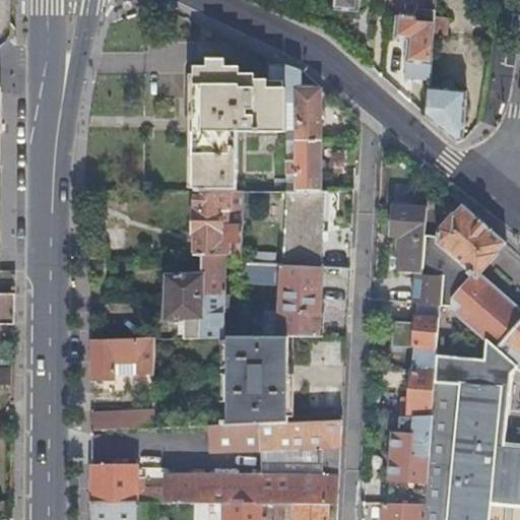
[(332,0),(331,6),(354,9),(355,0),(332,0)]
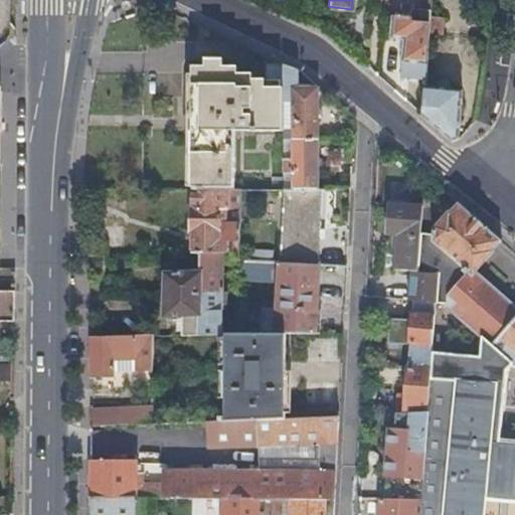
[(427,12),(427,7),(408,5),(408,9),(408,13),(396,12),(387,11),(385,35),(402,36),(398,73),(406,74),(421,76),(425,30),(427,12)]
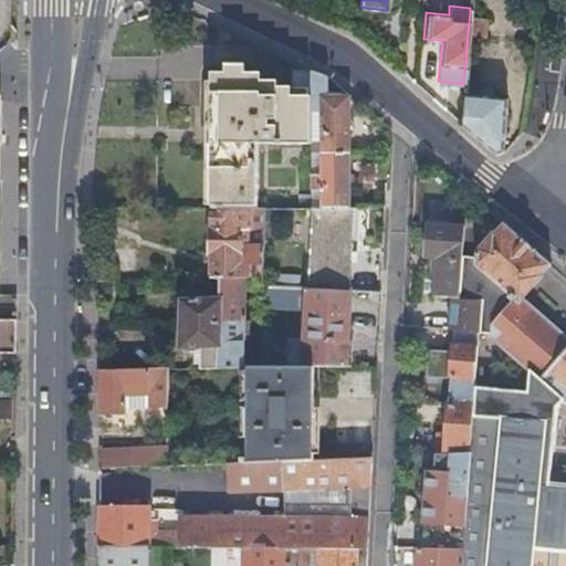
[(484,16),(470,13),(468,33),(482,34),(484,16)]
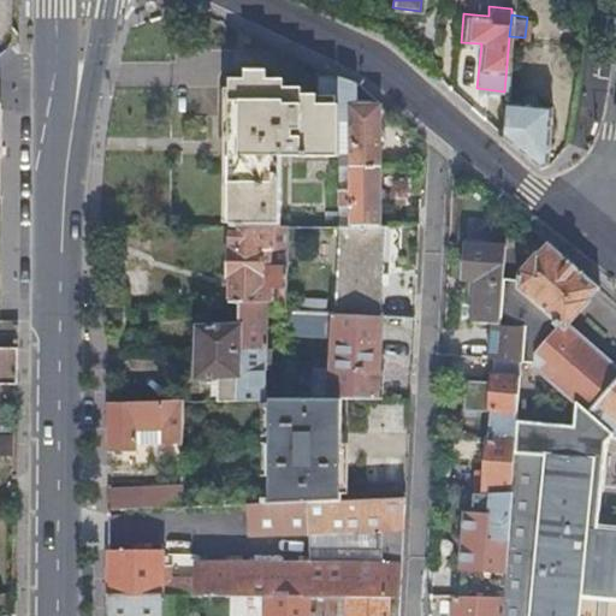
[(283,226),(335,225),(336,205),(335,176),(335,165),(335,143),(335,120),(335,107),(314,106),(314,98),(298,98),(298,90),(282,89),(282,83),(264,83),(264,76),(242,75),(242,83),(227,82),(226,226),(268,226),(283,226)]
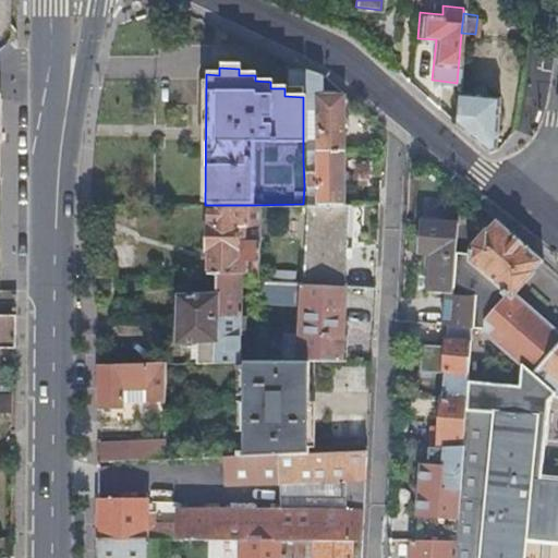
[(318,75),(303,69),(303,97),(303,109),(314,110),(314,130),(315,149),(339,149),(338,95),(317,95),(318,75)]
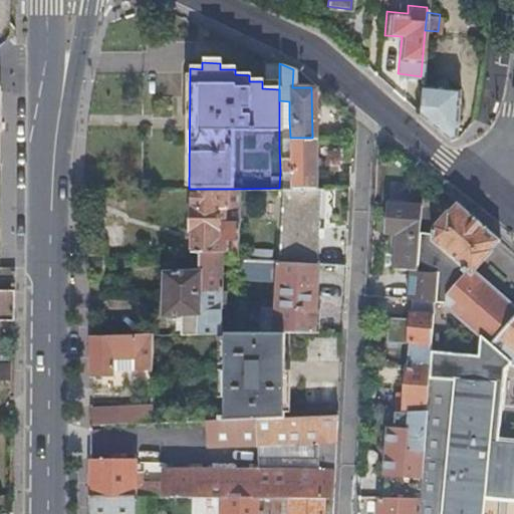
[(455,136),(455,133),(458,87),(420,83),(418,111),(450,138),(455,136)]
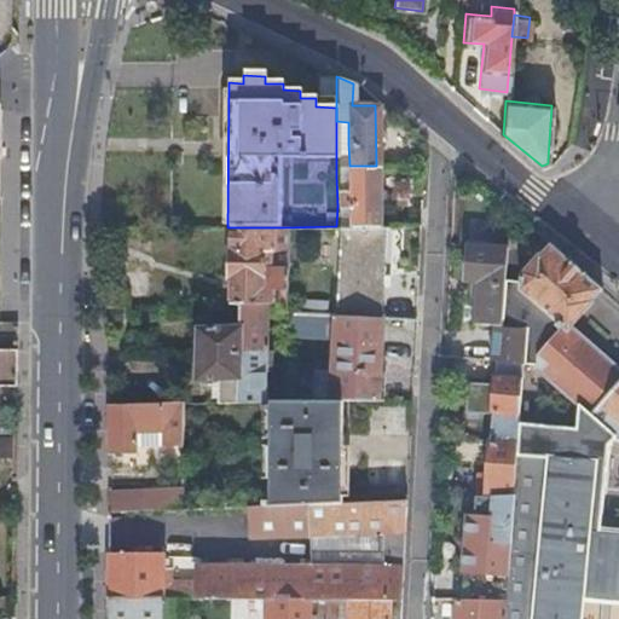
[(336,166),(350,166),(348,144),(336,144),(336,166)]
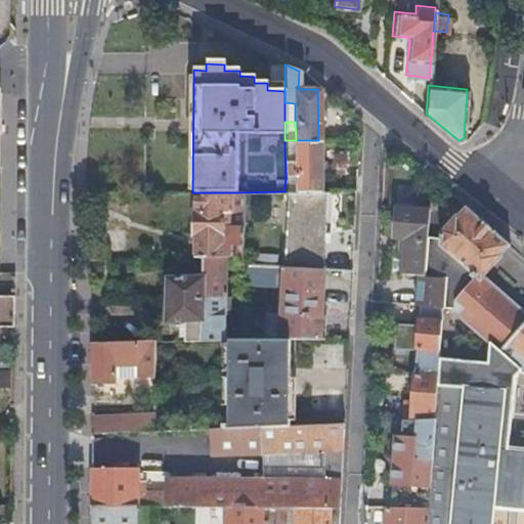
[(286,174),(285,191),(319,191),(318,140),(296,140),(285,140),(285,149),(296,149),(296,174),(286,174)]
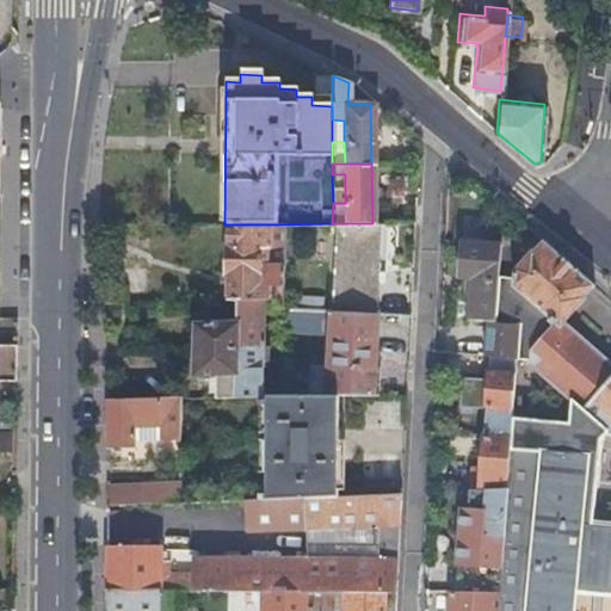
[(327,310),(375,313),(377,223),(372,223),(332,223),(327,310)]
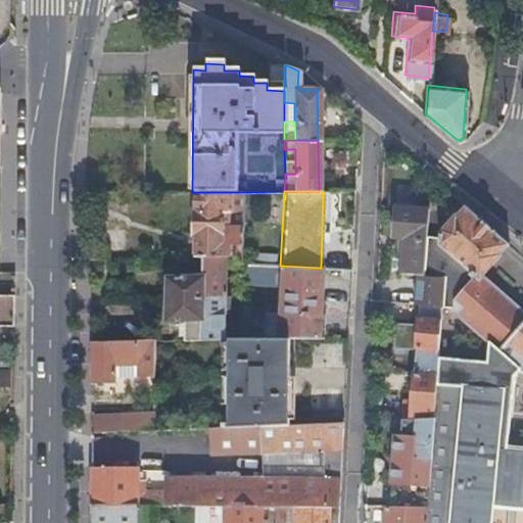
[(192,256),(199,256),(224,255),(228,255),(228,244),(239,245),(239,227),(227,226),(220,226),(221,211),(228,211),(228,192),(192,192),(192,256)]
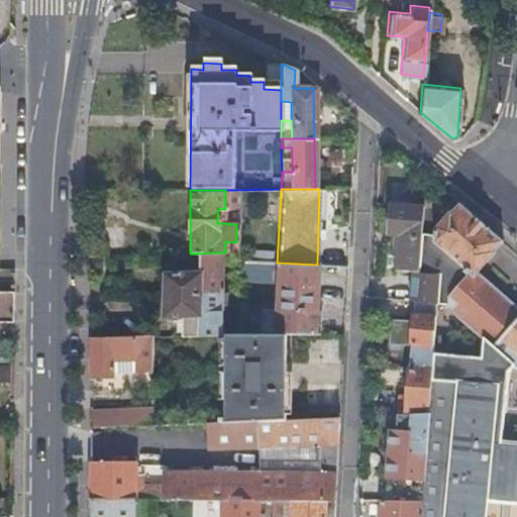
[(516,516),(516,311),(474,274),(493,250),(492,249),(500,240),(501,238),(499,237),(497,238),(486,228),(487,227),(485,225),(483,226),(472,216),(474,215),(472,213),(471,215),(458,204),(459,203),(456,202),(448,212),(446,211),(432,227),(431,239),(422,238),(422,233),(420,233),(418,274),(437,275),(435,303),(448,305),(448,307),(481,335),(512,362),(516,366),(516,516)]
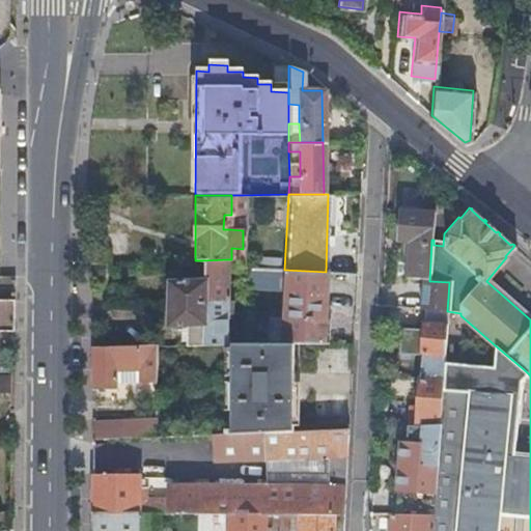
[(423,280),(429,281),(431,240),(434,215),(397,213),(395,244),(409,245),(407,279),(423,280)]
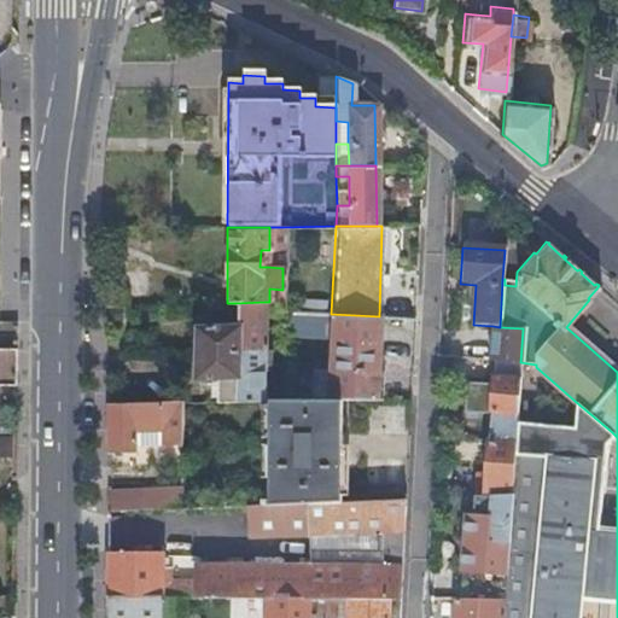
[(196,327),(194,354),(263,351),(264,302),(235,303),(235,326),(196,327)]
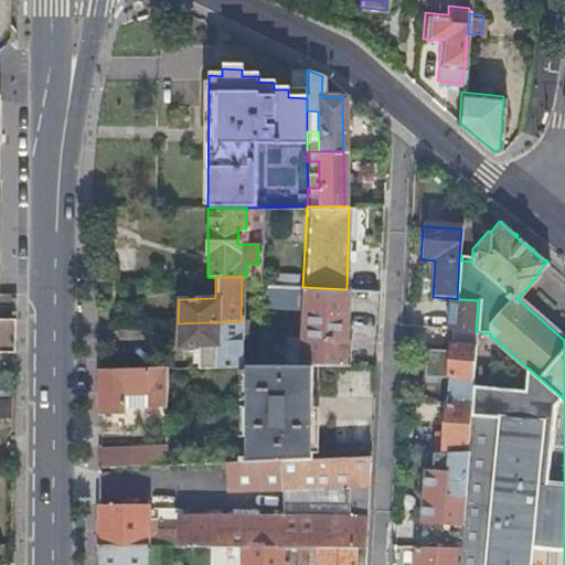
[(99,281),(99,292),(109,292),(109,281),(99,281)]
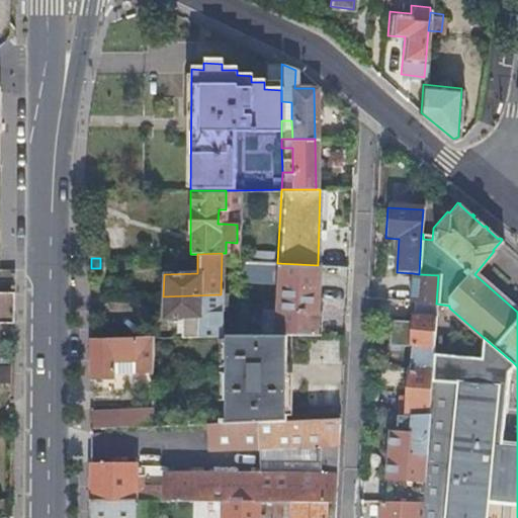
[(274,335),(284,334),(314,334),(318,265),(277,263),(276,269),(279,269),(276,309),(274,335)]
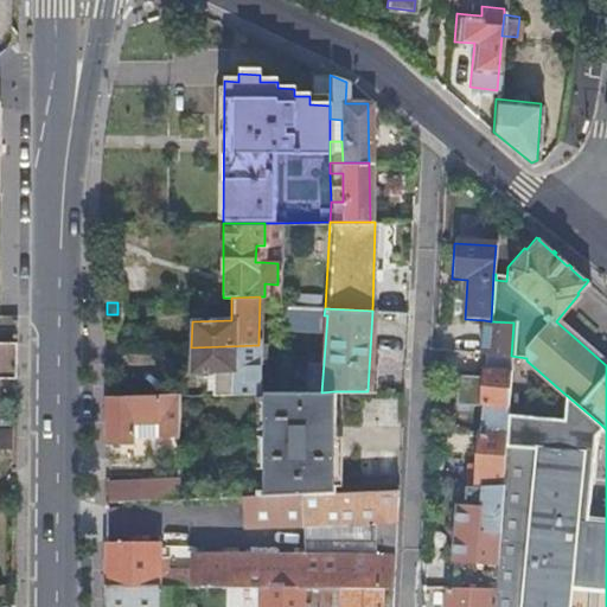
[(484,353),(511,356),(513,323),(491,321),(484,320),(483,353),(484,353)]
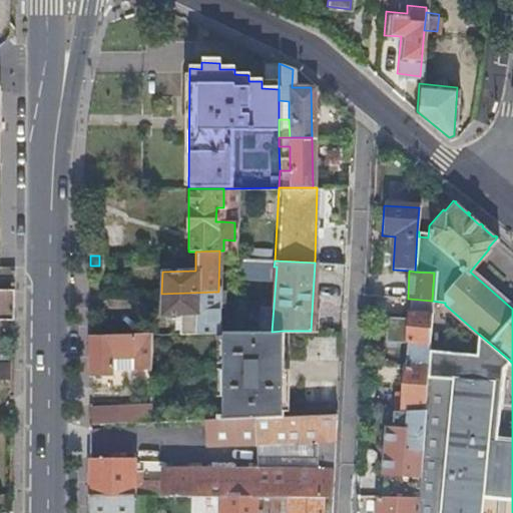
[(13,290),(0,289),(0,320),(13,320),(13,290)]
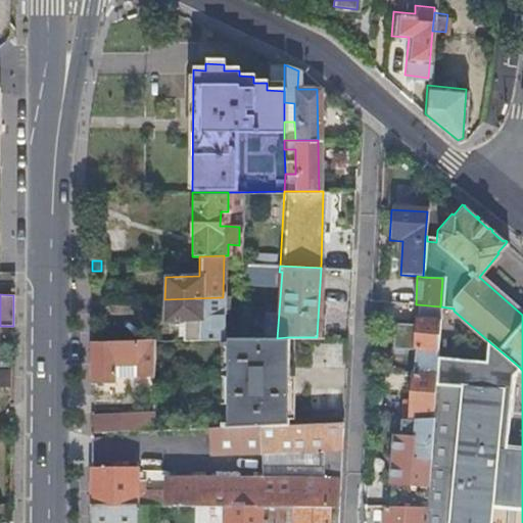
[(182,320),(182,340),(222,338),(223,297),(164,299),(164,320),(182,320)]
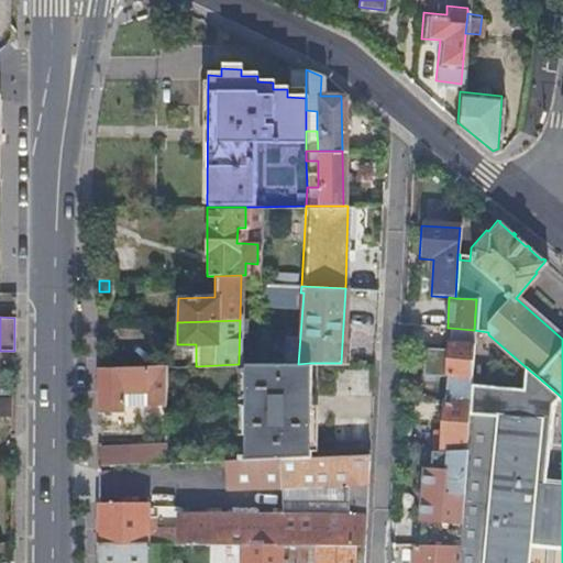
[(443,399),(468,401),(470,383),(473,343),(474,343),(474,330),(449,328),(446,348),(423,345),(421,373),(445,375),(443,399)]
